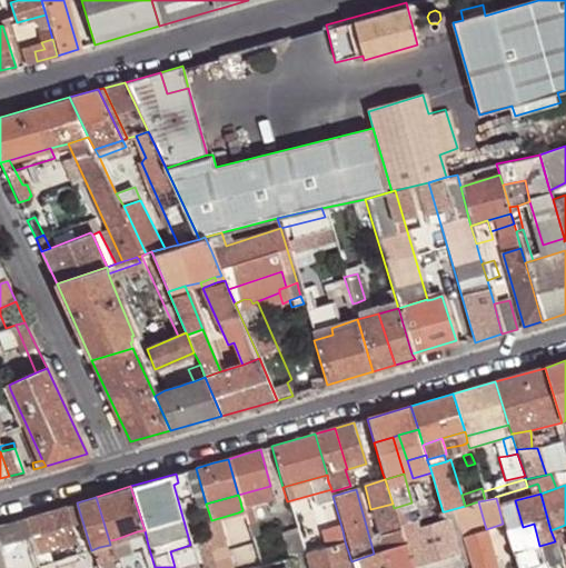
[(512,554),(532,548),(539,546),(534,524),(523,527),(515,500),(498,506),(503,524),(512,554)]
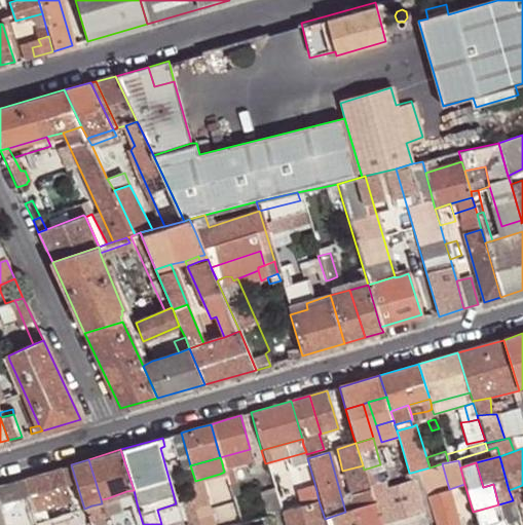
[(427,495),(449,489),(442,463),(430,467),(418,471),(425,496),(427,495)]
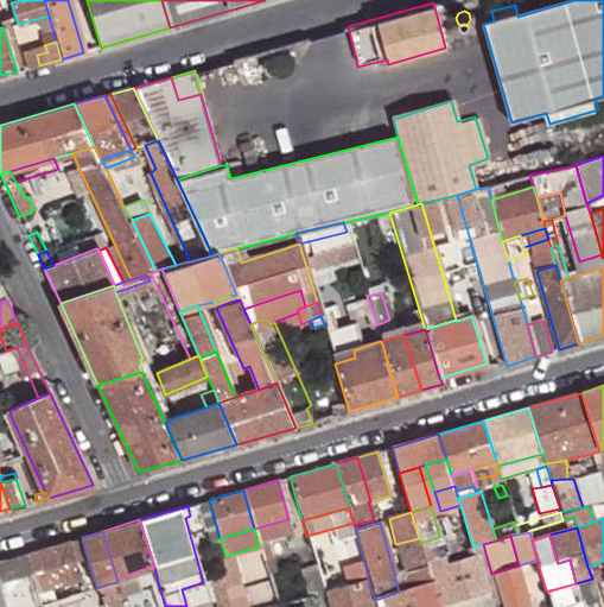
[(420,543),(425,561),(442,556),(445,556),(440,538),(439,537),(420,543)]
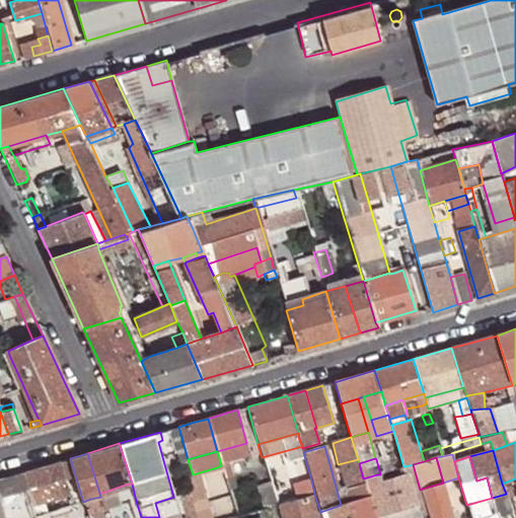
[(349,503),(368,498),(365,487),(363,478),(359,463),(358,459),(338,464),(349,503)]
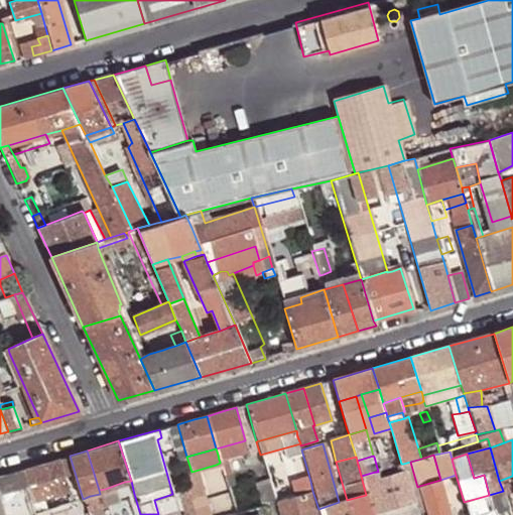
[(233,458),(220,462),(220,463),(222,470),(224,476),(229,475),(237,473),(233,458)]
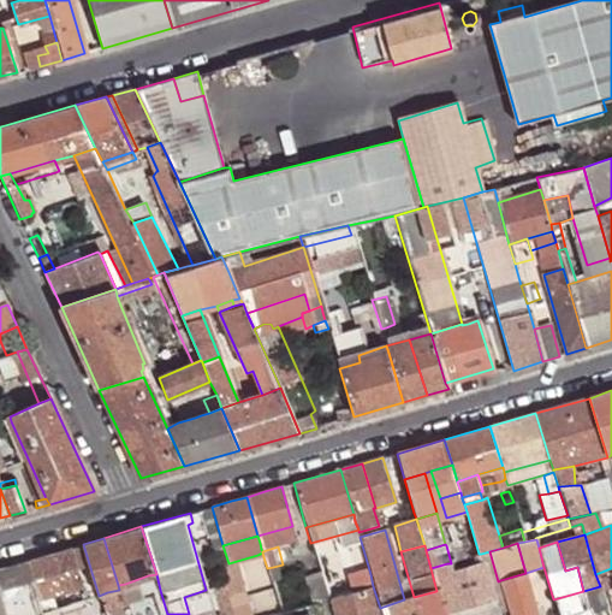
[(71,548),(25,561),(36,598),(36,599),(51,596),(82,586),(71,548)]
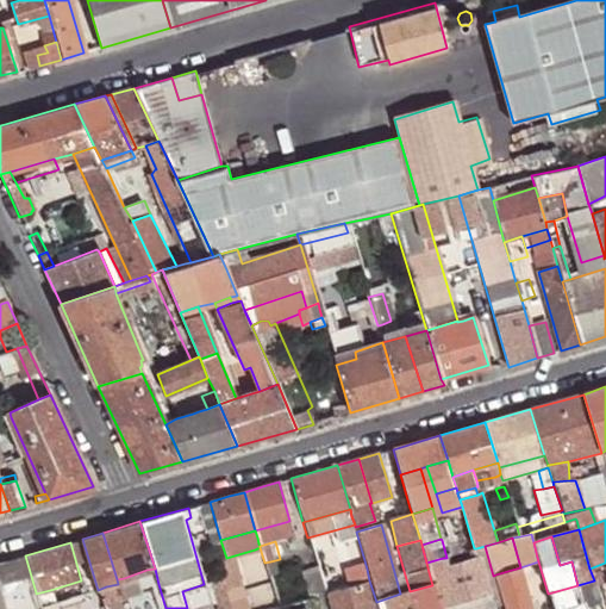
[(489,592),(497,590),(493,576),(485,546),(476,548),(480,558),(489,592)]
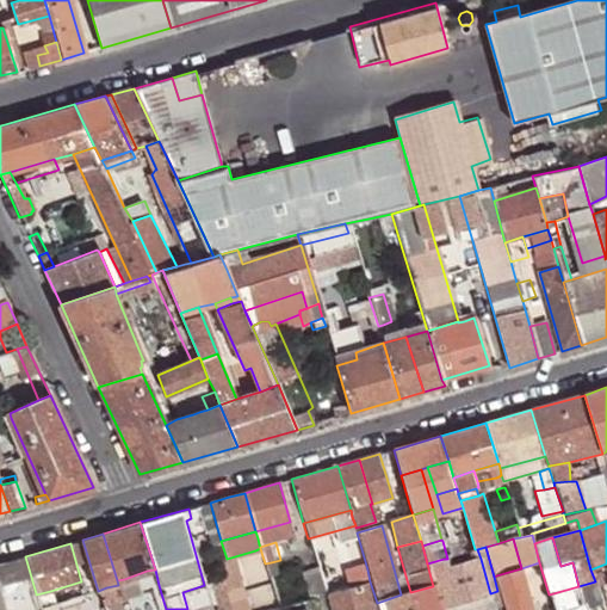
[(472,561),(481,559),(477,549),(475,549),(469,552),(472,561)]
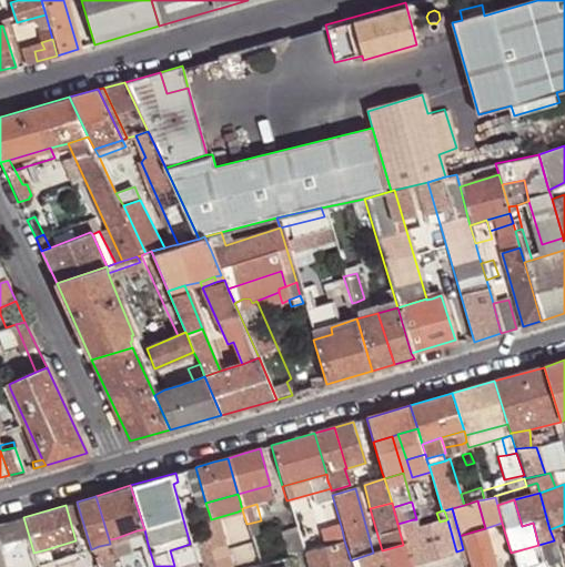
[(23,517),(0,524),(0,560),(1,560),(16,558),(33,552),(23,517)]
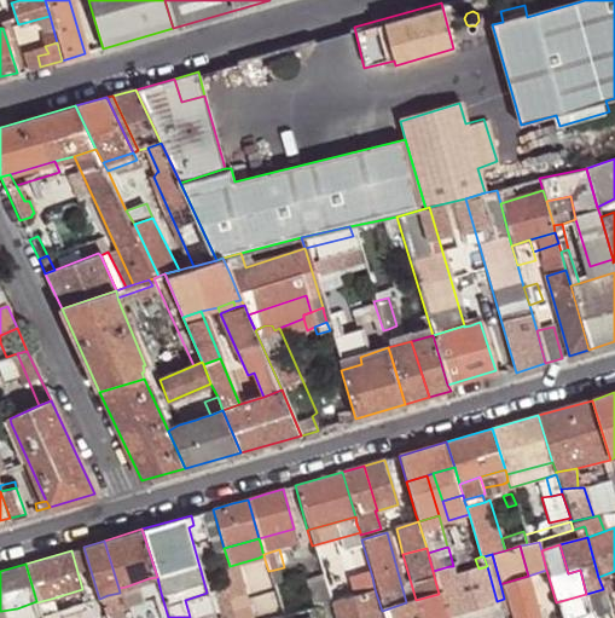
[(433,571),(435,581),(453,576),(450,566),(433,571)]
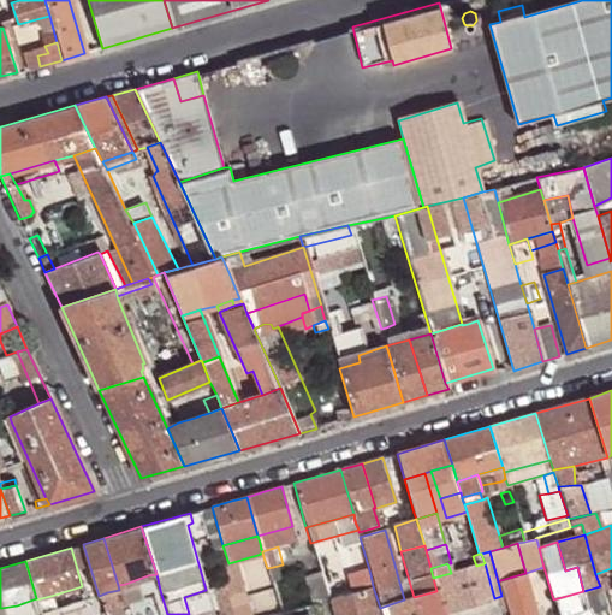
[(444,613),(494,598),(485,563),(476,566),(451,573),(433,578),(437,591),(444,613)]
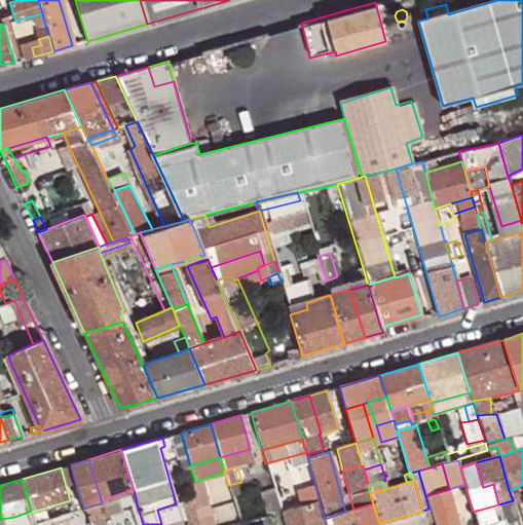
[(193,513),(196,524),(210,524),(199,489),(187,493),(189,500),(193,513)]
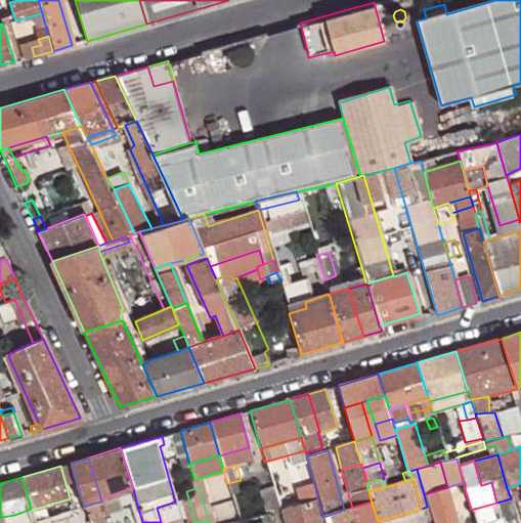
[(457,522),(447,487),(426,493),(434,522),(457,522)]
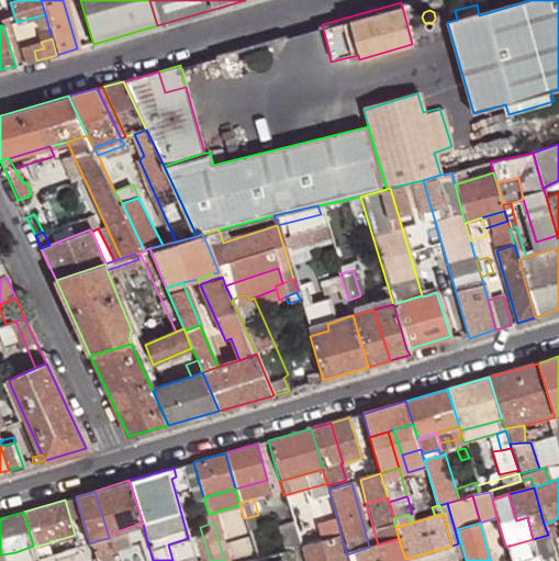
[(146,538),(143,524),(135,525),(140,540),(146,538)]
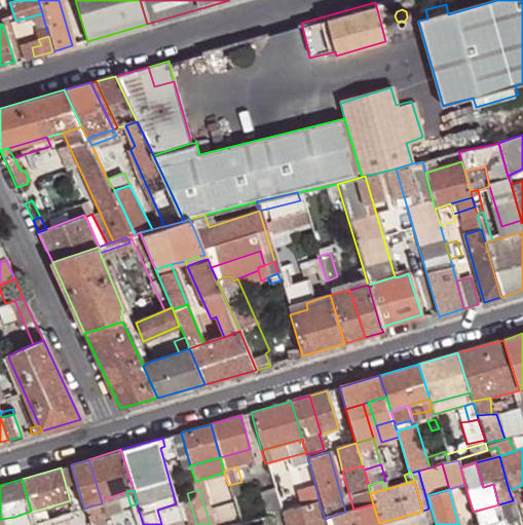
[(299,505),(319,500),(316,490),(297,496),(299,505)]
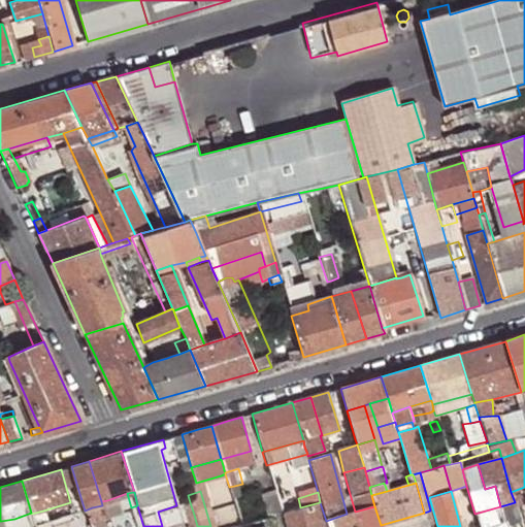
[(281,514),(300,507),(298,498),(276,504),(281,514)]
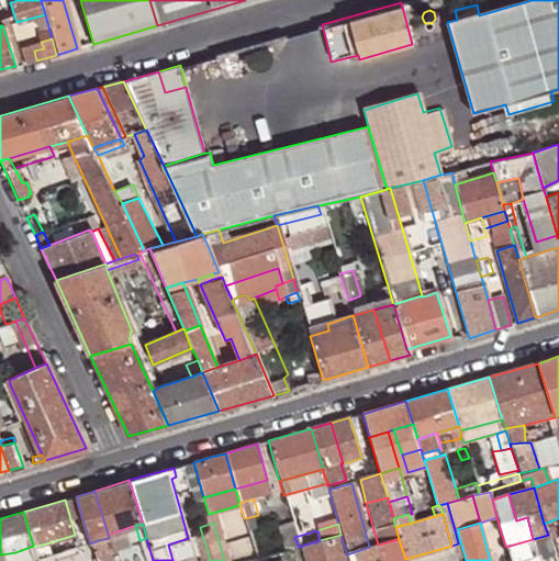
[(114,533),(108,534),(109,538),(112,550),(119,548),(114,533)]
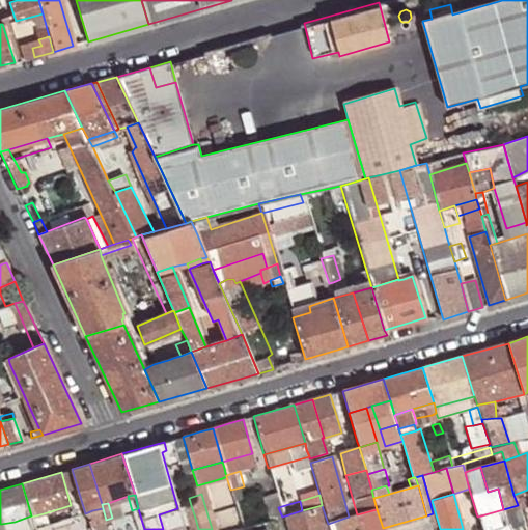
[(187,520),(195,518),(191,505),(184,506),(187,520)]
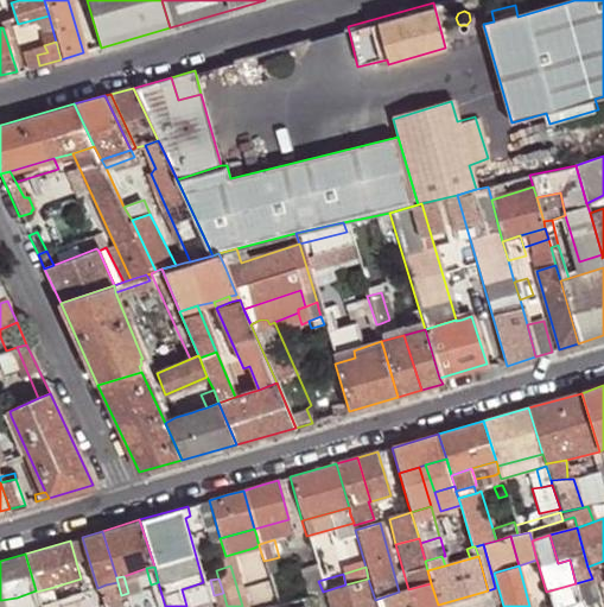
[(311,581),(315,595),(323,592),(318,581),(318,579),(311,581)]
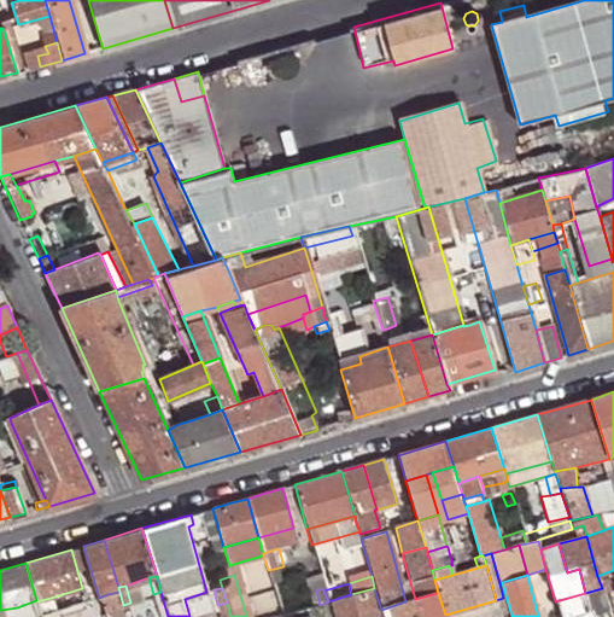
[(382,616),(381,610),(374,588),(351,594),(328,601),(332,616),(382,616)]
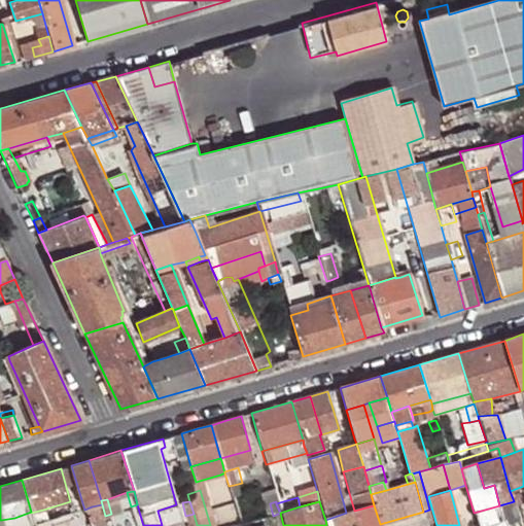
[(142,522),(137,504),(131,506),(127,507),(132,525),(142,522)]
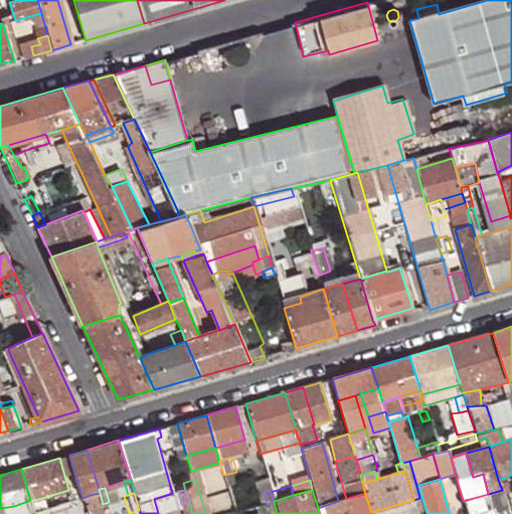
[(371,513),(371,512),(365,494),(346,499),(338,501),(318,508),(319,513),(371,513)]
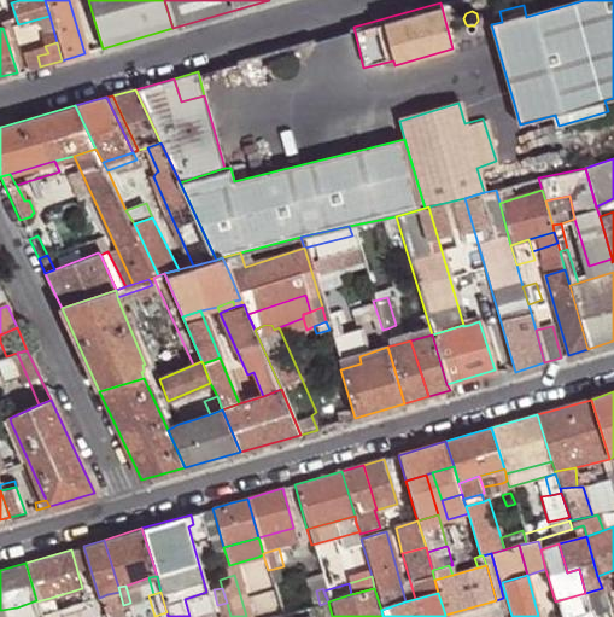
[(112,616),(111,612),(107,600),(107,594),(99,598),(104,615),(104,616),(112,616)]
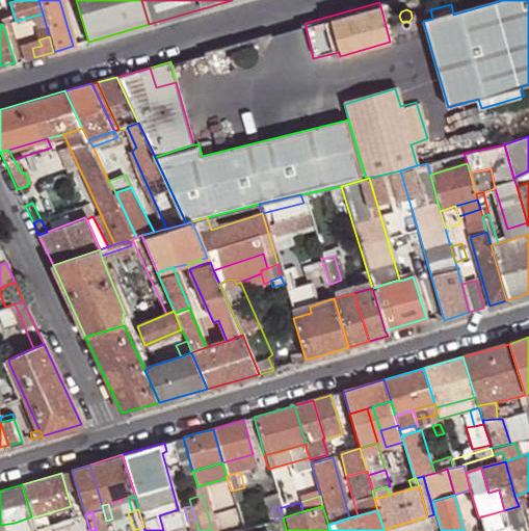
[(488,530),(502,527),(497,512),(478,518),(482,530),(488,530)]
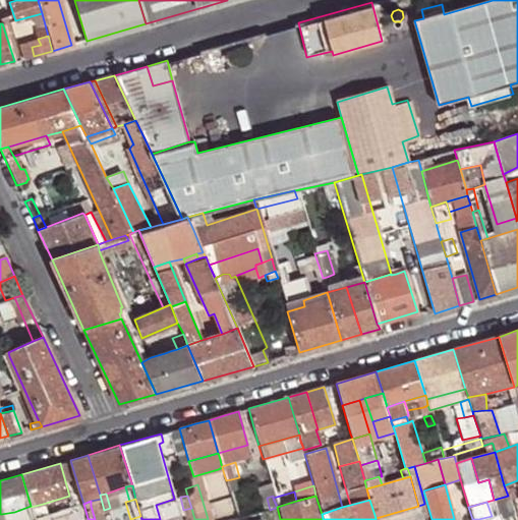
[(222,507),(225,519),(236,519),(232,503),(222,507)]
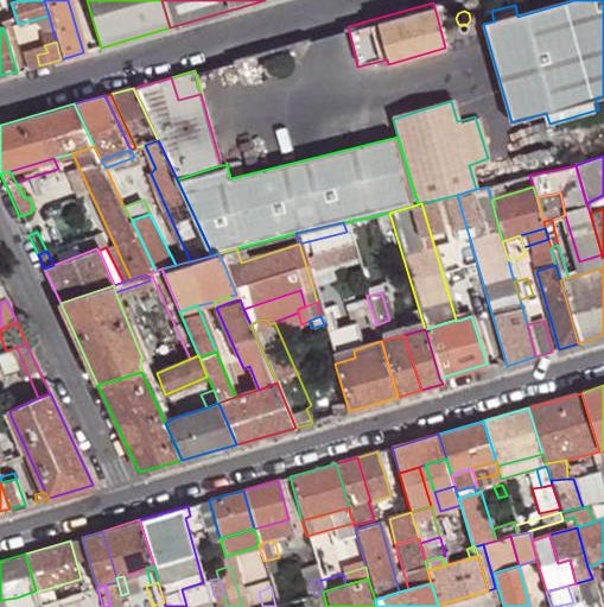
[(36,592),(40,605),(50,601),(53,600),(50,588),(36,592)]
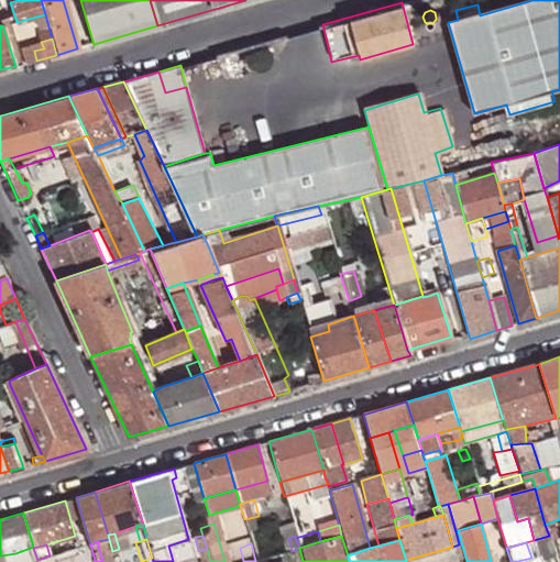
[(449,561),(462,558),(459,544),(452,547),(406,560),(406,561),(449,561)]
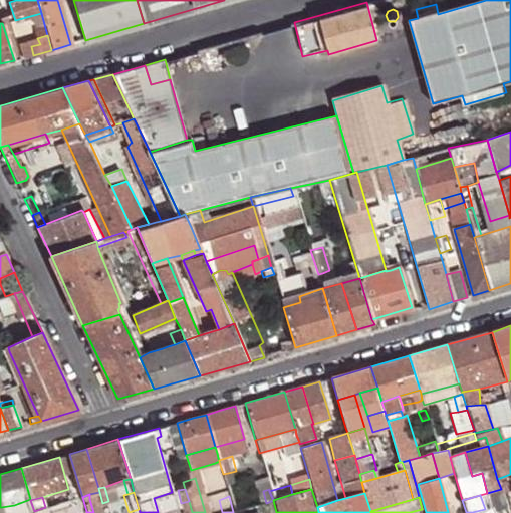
[(34,512),(34,511),(30,500),(30,499),(14,505),(16,512),(34,512)]
